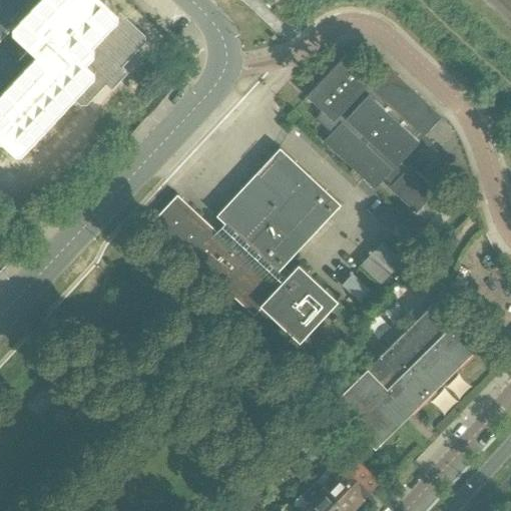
[(143,38),(102,0),(0,0),(0,80),(2,78),(8,83),(0,92),(0,141),(3,142),(15,153),(21,153),(71,99),(79,106),(85,106),(143,43),(143,38)]
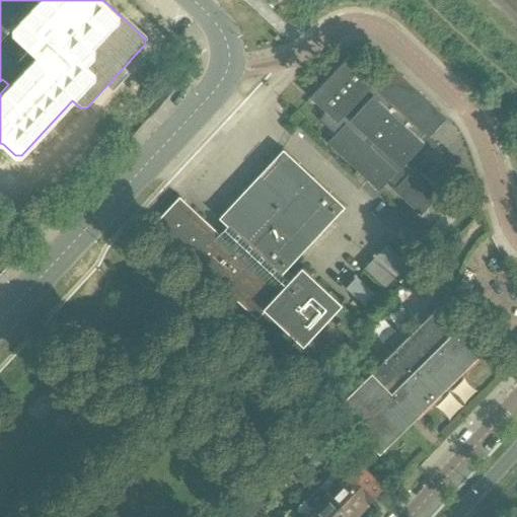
[(371,86),(373,84),(374,83),(347,58),(308,98),(324,114),(317,122),(334,136),(325,145),(377,193),(387,181),(394,189),(392,192),(420,217),(440,195),(413,169),(410,172),(402,165),(423,144),(419,140),(424,136),(427,139),(445,120),(393,72),(376,90),(371,86)]
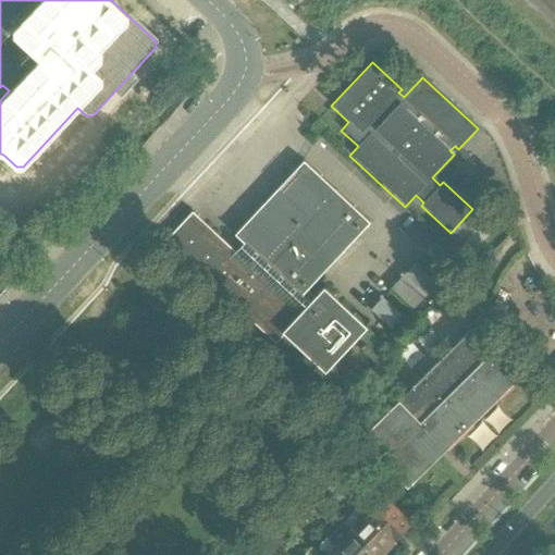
[(301,162),(300,163),(268,199),(233,235),(243,244),(233,254),(190,213),(159,247),(243,325),(248,321),(274,345),(283,335),(323,373),(366,329),(322,288),(312,298),(305,292),(368,223),(301,162)]
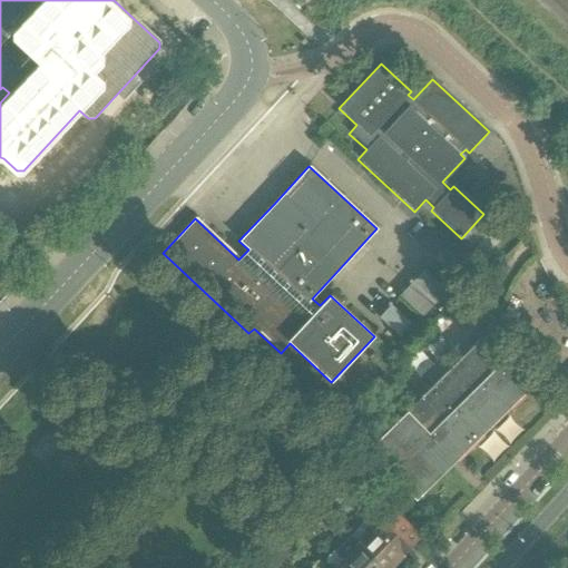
[(400,292),(422,315),(447,291),(424,268),(400,292)]
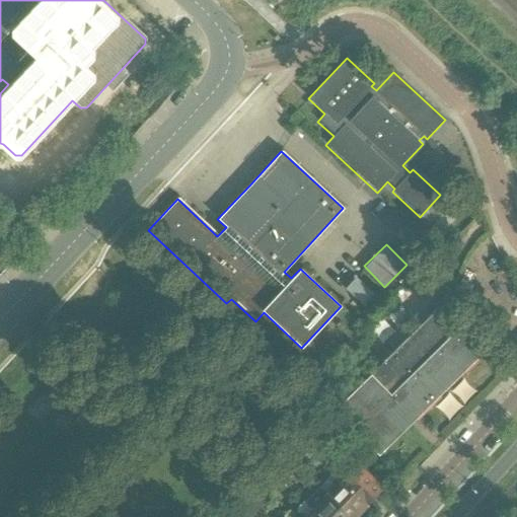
[(346,287),(365,304),(375,293),(356,276),(346,287)]
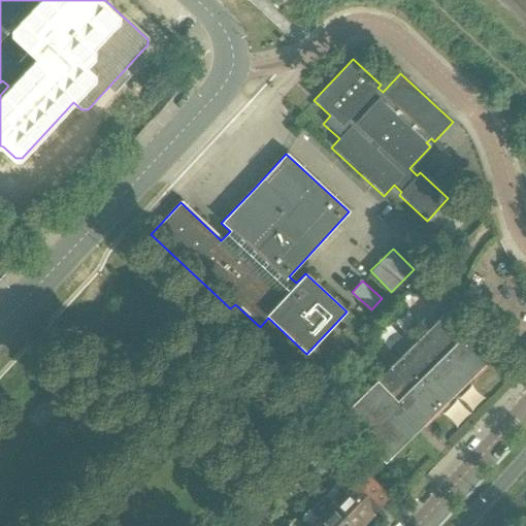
[(340,416),(386,461),(495,353),(450,307),(409,347),(376,380),(372,375),(372,374),(371,373),(359,387),(360,388),(361,387),(365,391),(340,416)]
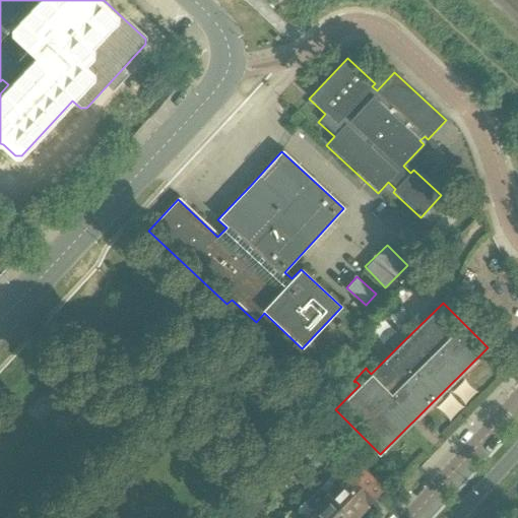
[(319,434),(307,445),(313,451),(325,440),(319,434)]
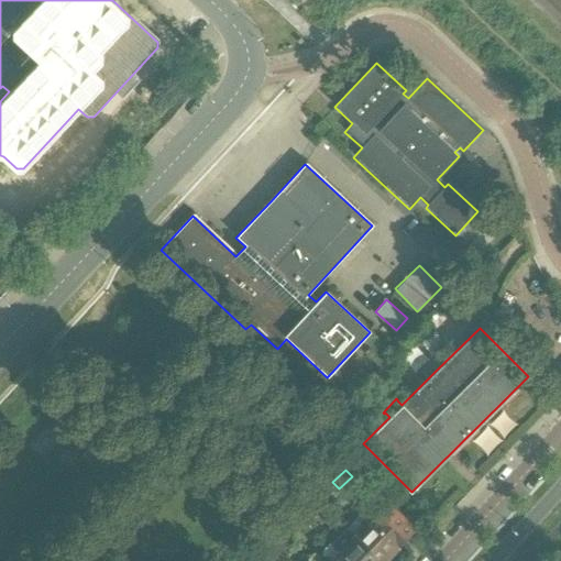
[(331,483),(321,494),(328,499),(338,490),(331,483)]
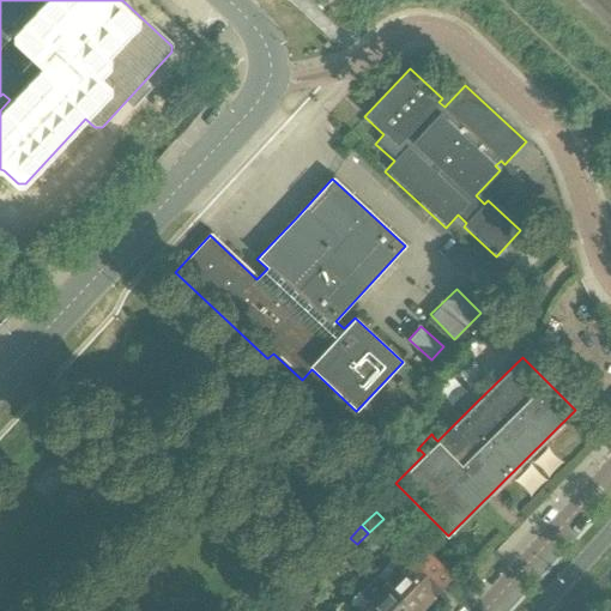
[(403,552),(395,560),(404,568),(431,596),(441,587),(445,588),(449,582),(448,579),(449,578),(451,576),(422,549),(421,550),(410,560),(403,552)]
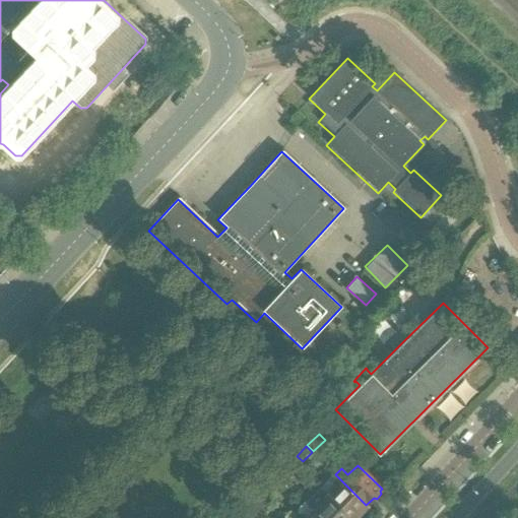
[(320,490),(327,497),(348,517),(358,517),(361,515),(360,512),(366,505),(342,481),(335,474),(320,490)]
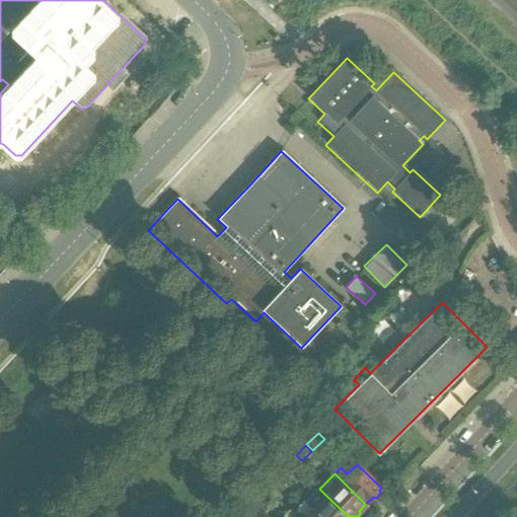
[(348,516),(326,496),(311,512),(316,516),(348,516)]
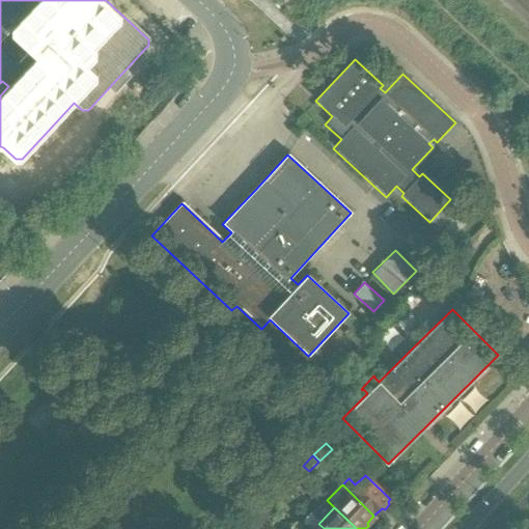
[(324,528),(318,524),(309,514),(302,522),(302,526),(308,526),(310,528),(324,528)]
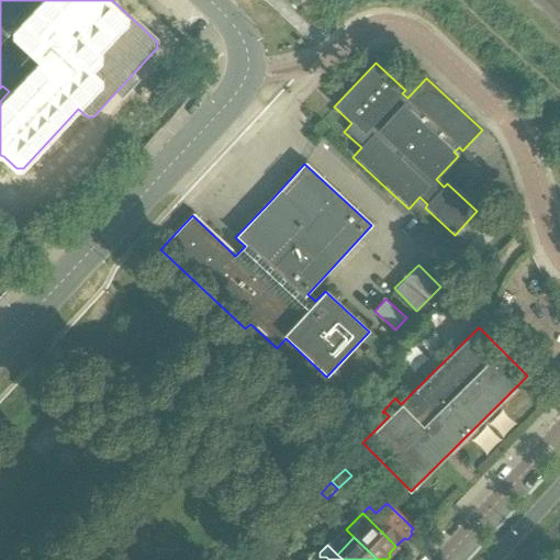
[(271,559),(272,558),(264,550),(254,559),(271,559)]
